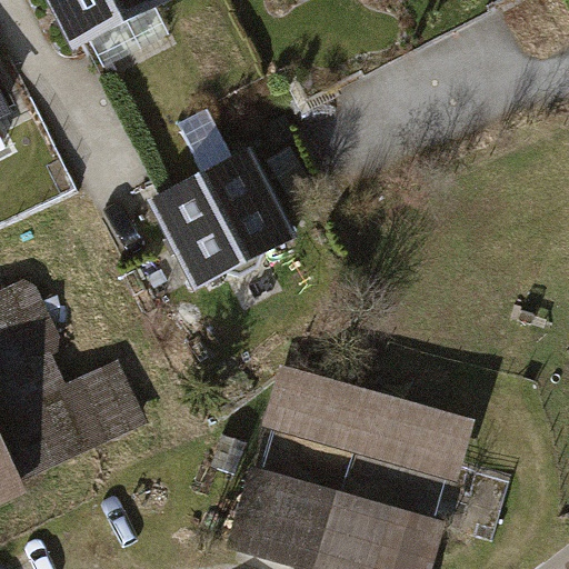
[(47,0),(72,47),(162,0),(47,0)]
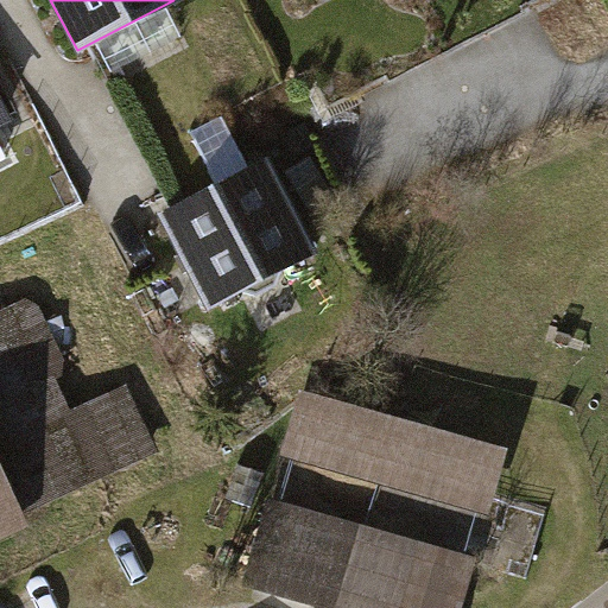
[(271,154),(160,213),(211,310),(322,253),(271,154)]
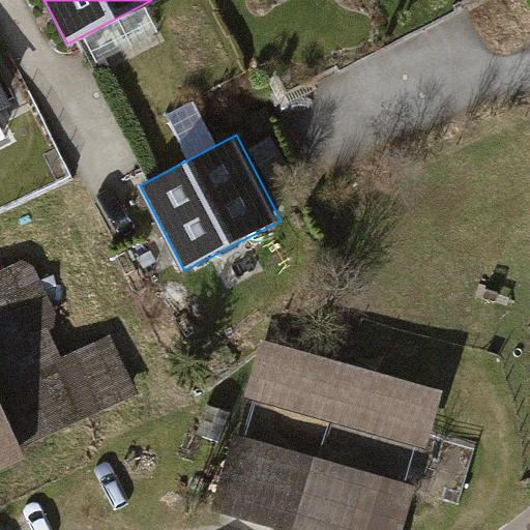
[(0,490),(28,478),(11,440),(131,386),(106,330),(62,350),(20,256),(0,264),(0,490)]
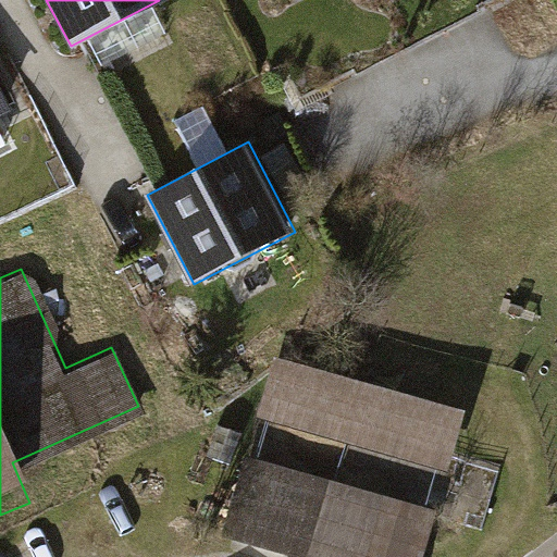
[(273,358),(257,418),(447,471),(463,412),(273,358)]
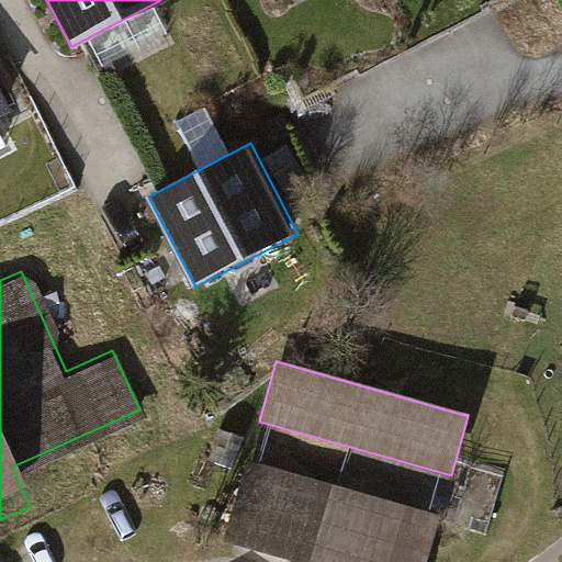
[(427,561),(441,518),(249,462),(226,540),(291,560),(290,561),(427,561)]
